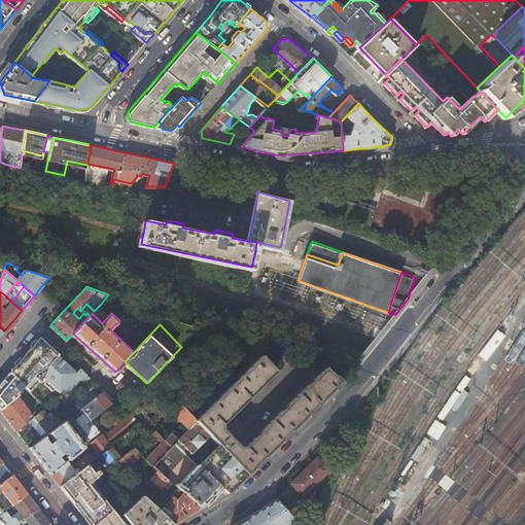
[(78,371),(40,336),(38,339),(42,339),(77,372),(78,371)]
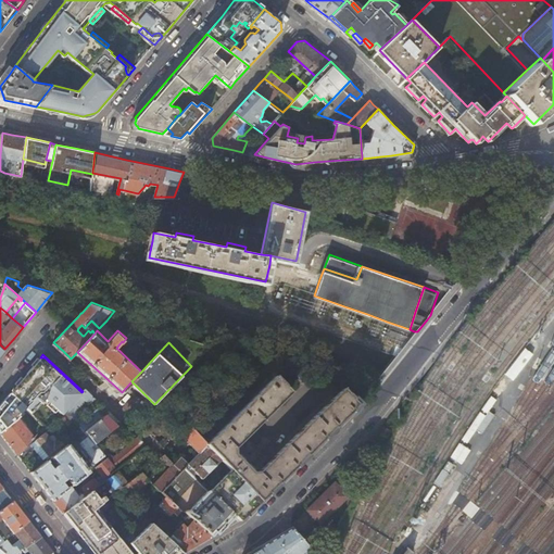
[(233,369),(249,375),(253,365),(259,367),(262,359),(249,354),(241,362),(233,369)]
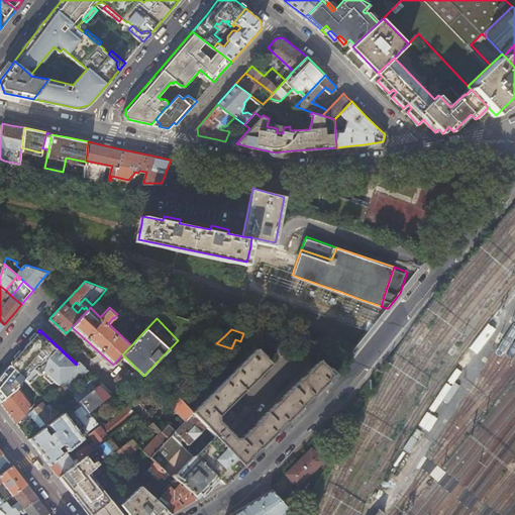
[(76,365),(41,332),(37,332),(24,347),(18,354),(10,364),(20,373),(24,377),(27,380),(31,384),(43,370),(47,374),(56,381),(59,385),(62,382),(76,365)]
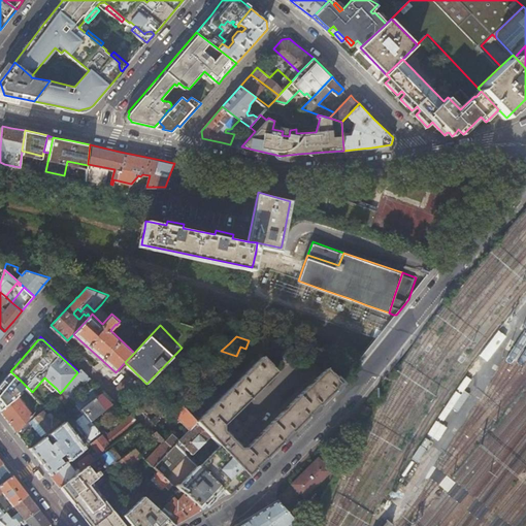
[(171,381),(176,386),(185,377),(186,379),(195,369),(181,355),(171,364),(172,364),(164,372),(169,379),(171,381)]
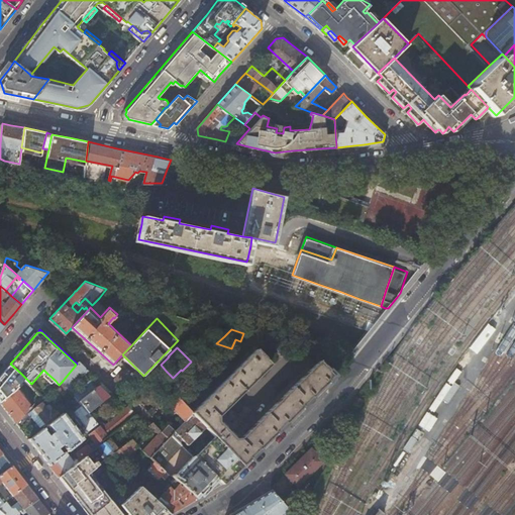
[(256,348),(193,412),(206,426),(215,435),(244,464),(252,455),(271,437),(291,417),(317,391),(334,374),(320,359),(251,427),(229,405),(271,363),(256,348)]
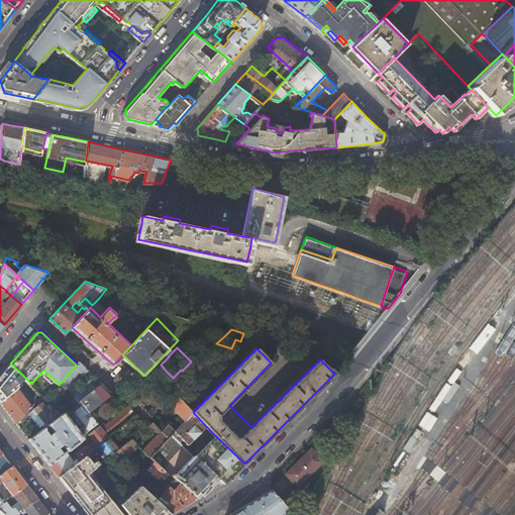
[(76,365),(62,382),(70,388),(80,400),(100,383),(103,381),(96,375),(79,391),(75,386),(90,369),(80,359),(77,364),(76,365)]
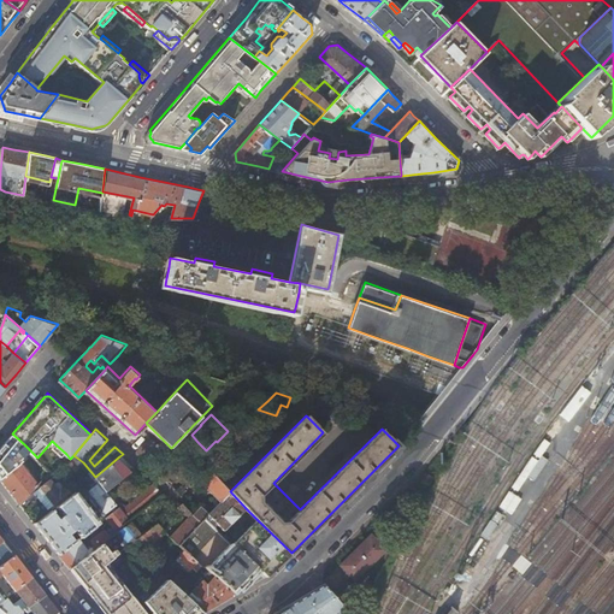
[(24,444),(12,434),(0,448),(0,474),(3,478),(21,462),(22,461),(16,454),(24,444)]
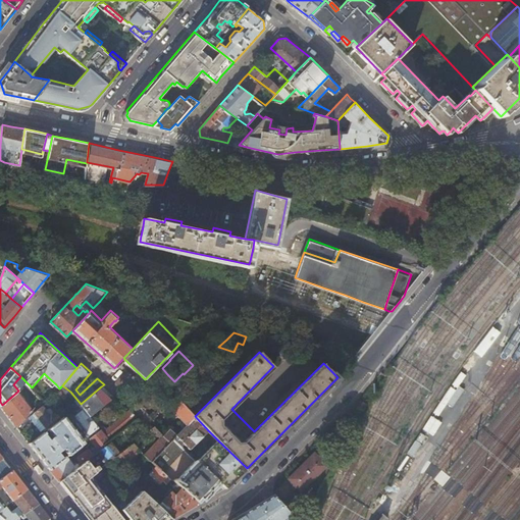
[(56,384),(48,377),(44,382),(52,390),(56,384)]
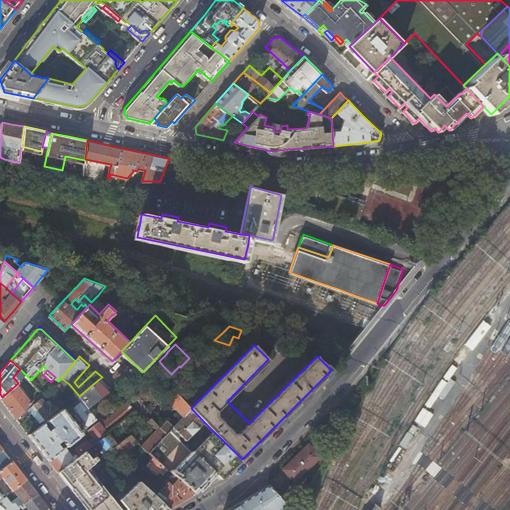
[(27,376),(24,373),(19,379),(22,382),(27,376)]
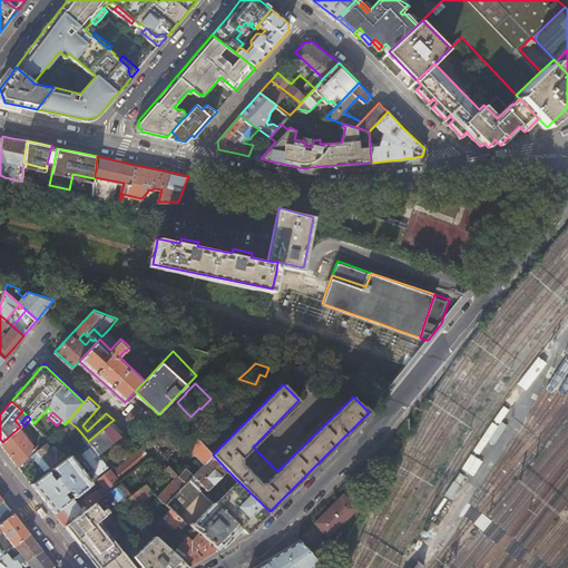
[(121,434),(110,422),(88,441),(91,447),(98,454),(121,434)]
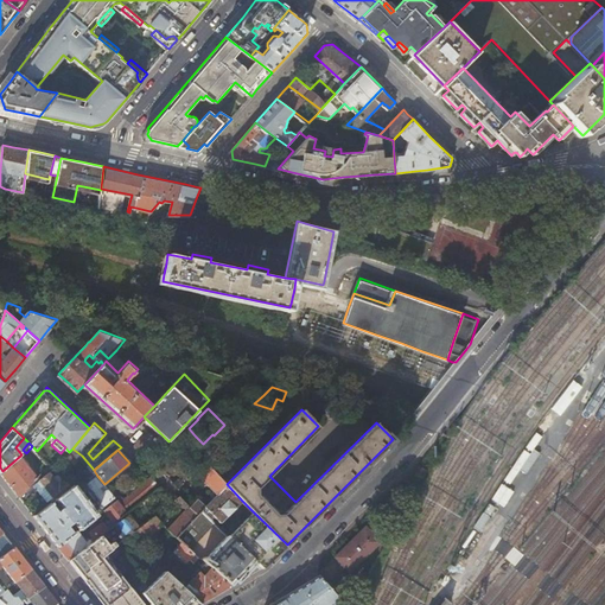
[(199,458),(204,463),(214,472),(218,467),(205,453),(199,458)]
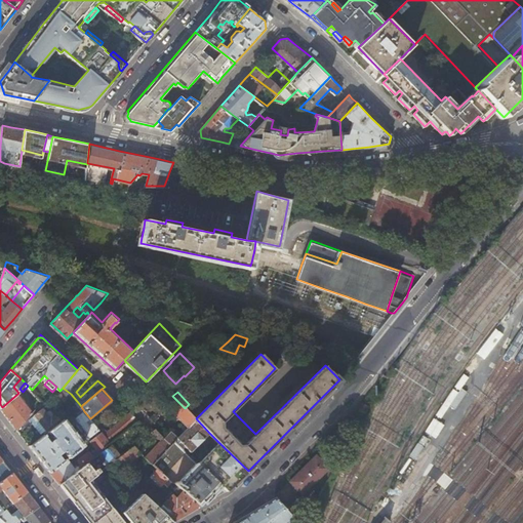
[(23,400),(17,394),(2,407),(12,420),(18,429),(29,417),(32,412),(25,402),(27,401),(25,398),(23,400)]
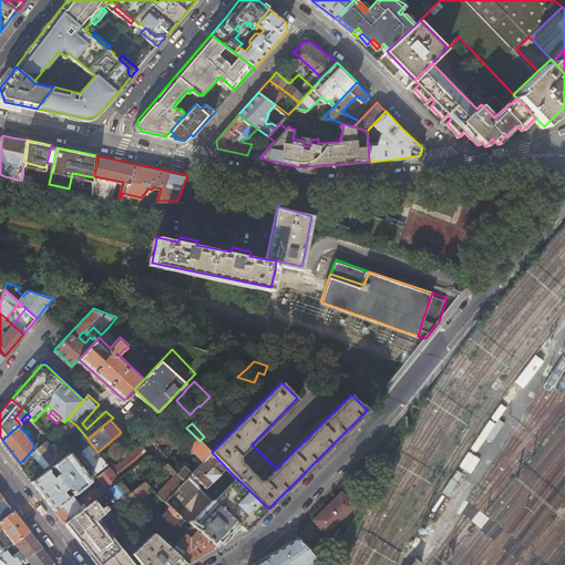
[(203,440),(208,445),(218,434),(213,430),(203,440)]
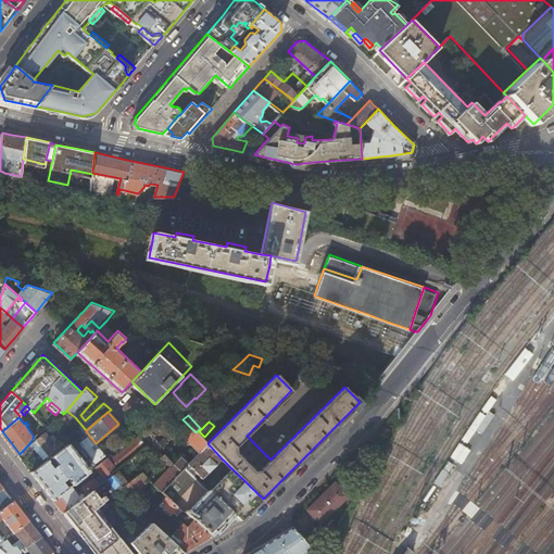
[(208,443),(196,432),(187,424),(179,431),(197,451),(199,453),(196,456),(189,463),(183,456),(176,463),(183,470),(187,466),(189,464),(203,477),(211,469),(214,466),(222,458),(208,443)]
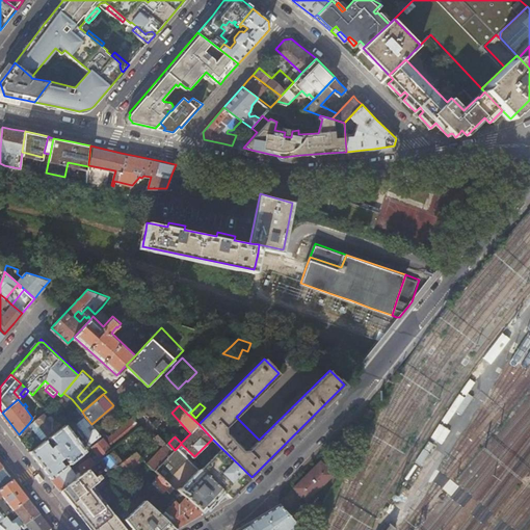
[(53,415),(49,418),(45,413),(30,424),(33,428),(42,439),(45,435),(47,439),(63,426),(53,415)]
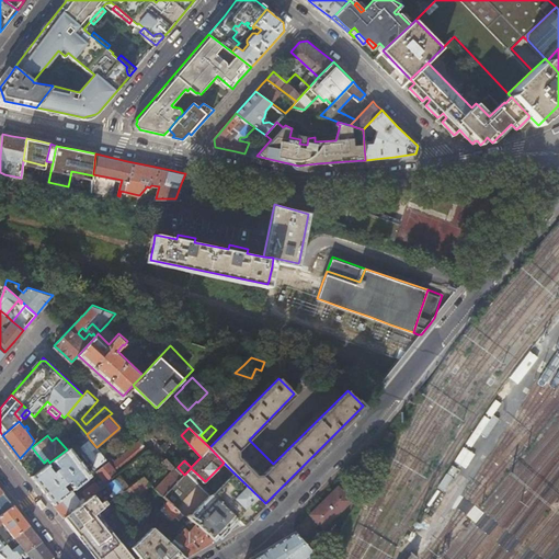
[(97,447),(90,440),(81,446),(98,467),(94,469),(95,471),(98,470),(110,461),(106,458),(103,455),(99,448),(97,447)]
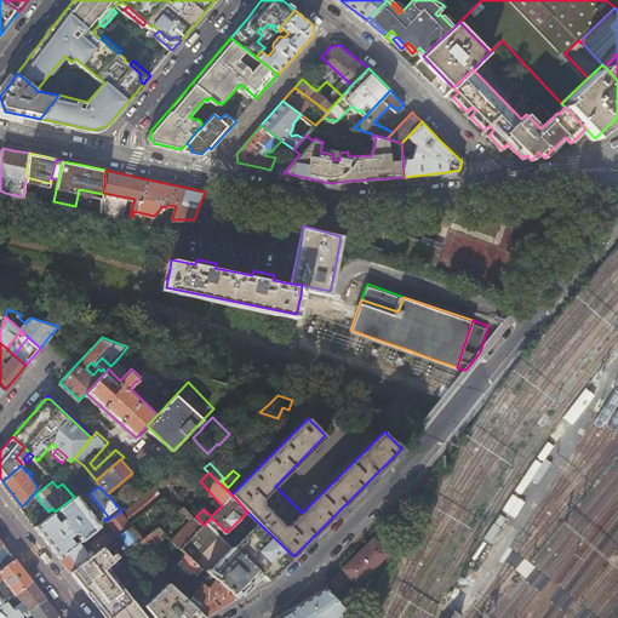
[(147,513),(150,510),(148,508),(165,495),(155,486),(122,514),(132,525),(132,524),(147,513)]
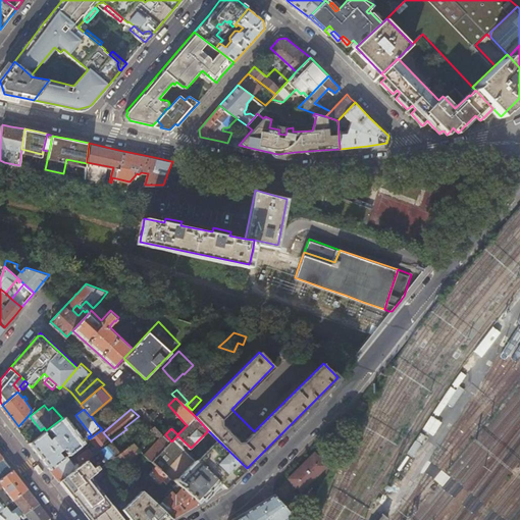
[(150,414),(155,419),(160,413),(156,409),(150,414)]
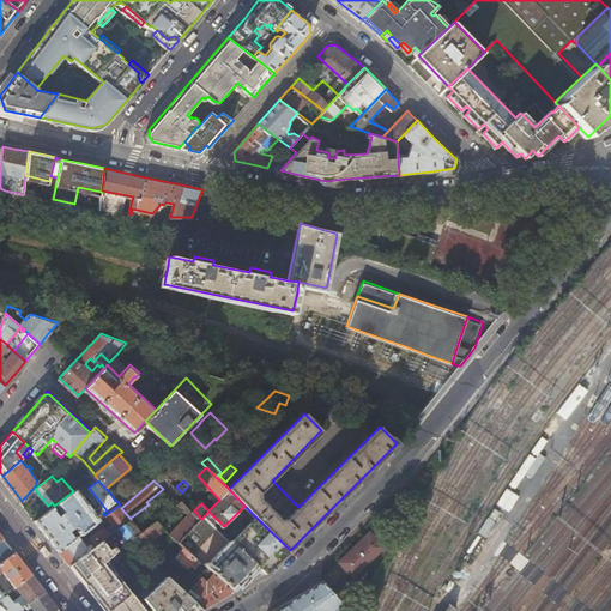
[(35,489),(34,488),(22,501),(26,507),(36,498),(36,495),(38,494),(35,489)]
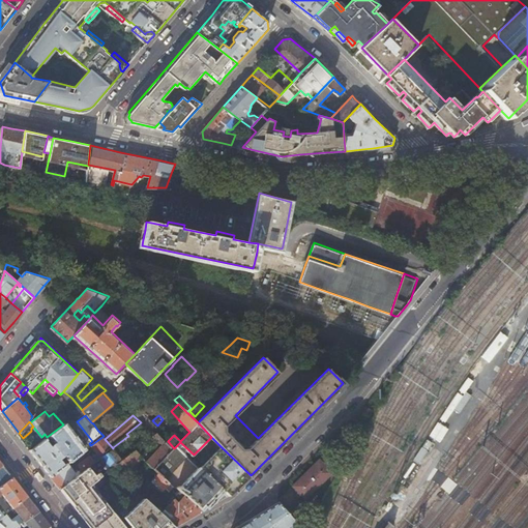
[(125,438),(128,441),(145,427),(141,422),(126,434),(128,436),(125,438)]
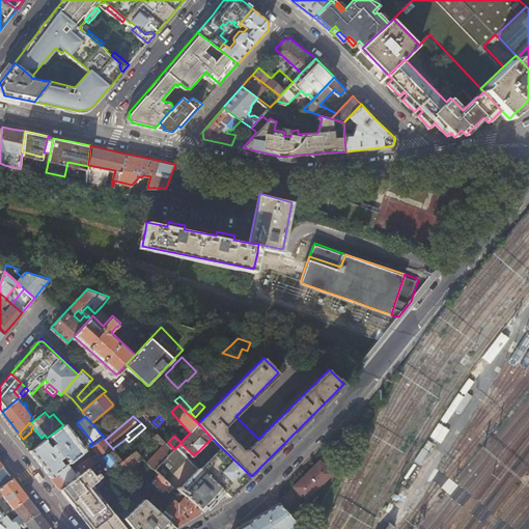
[(47,438),(34,447),(31,450),(42,463),(52,476),(64,466),(60,460),(66,455),(71,462),(84,451),(72,435),(75,433),(71,427),(67,430),(63,425),(47,438)]
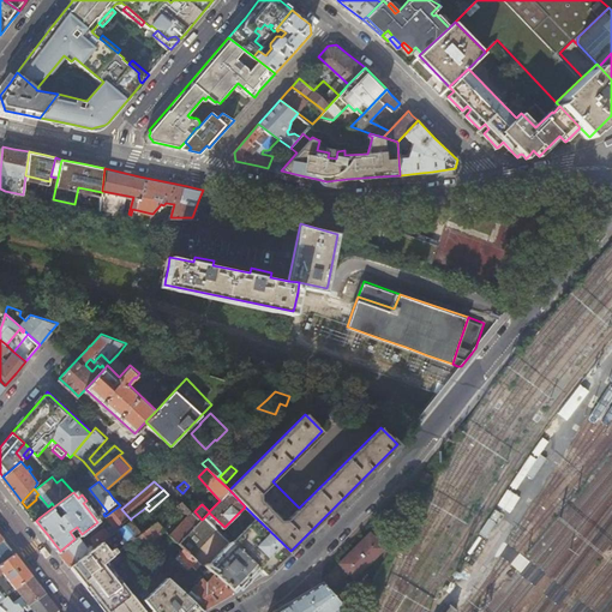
[(181,543),(202,520),(195,511),(183,501),(178,504),(177,503),(175,505),(181,513),(184,510),(191,513),(171,533),(181,543)]
